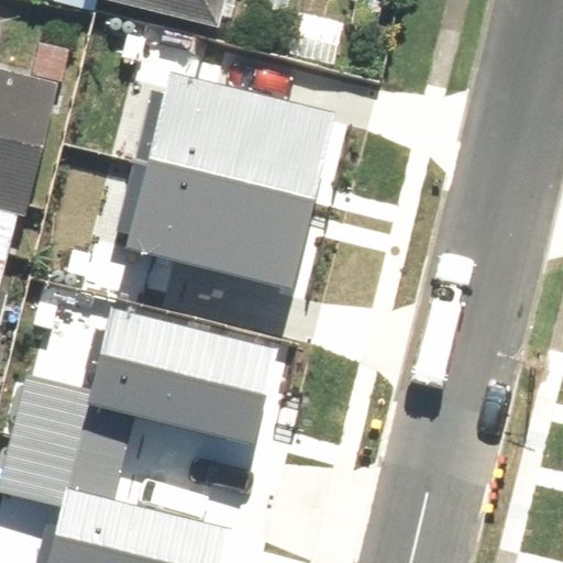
[(94,0),(222,32),(224,25),(234,28),(241,0),(94,0)]
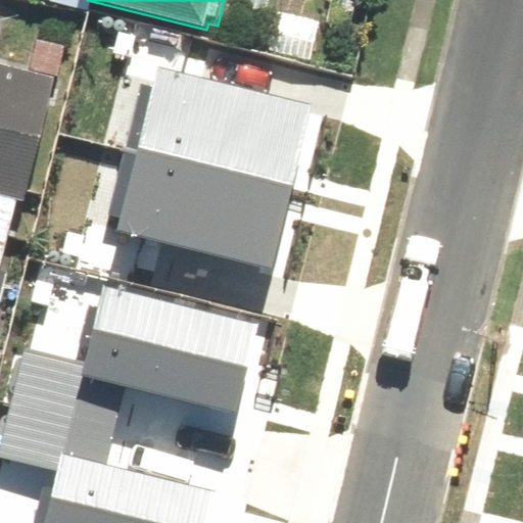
[(161,64),(139,143),(292,186),(314,107),(161,64)]
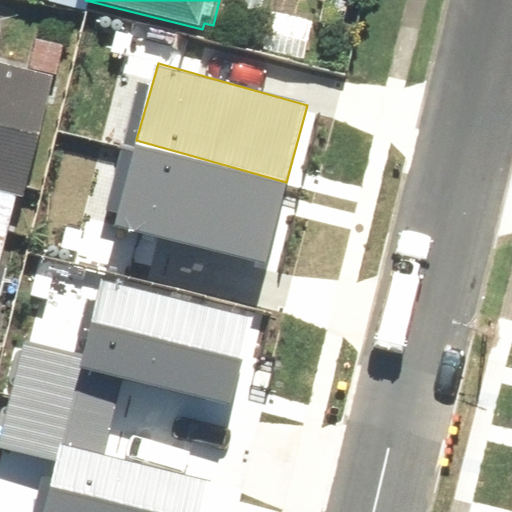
[(0,65),(0,191),(25,198),(54,79),(0,65)]
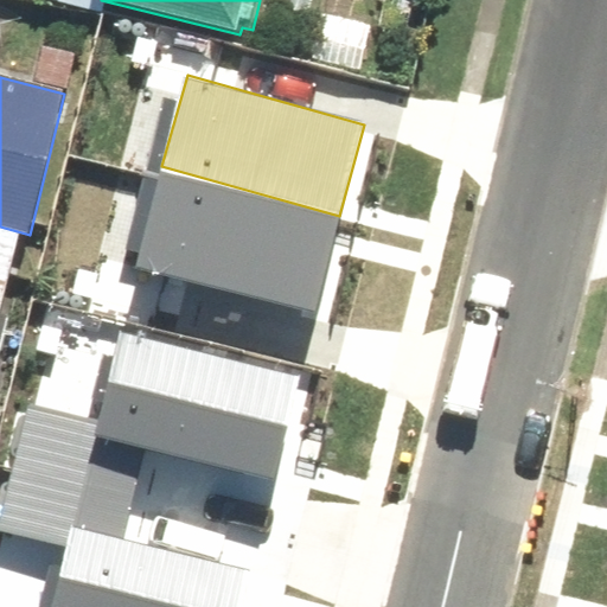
[(161,166),(134,266),(312,315),(339,216),(161,166)]
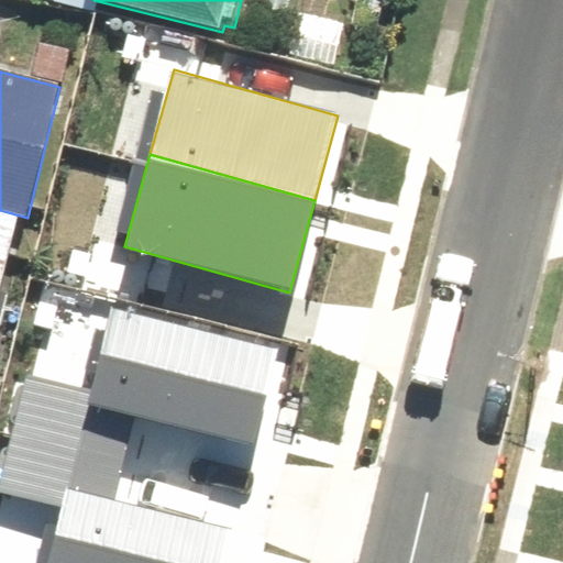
[(0,328),(8,295),(2,294),(20,221),(0,216),(0,328)]
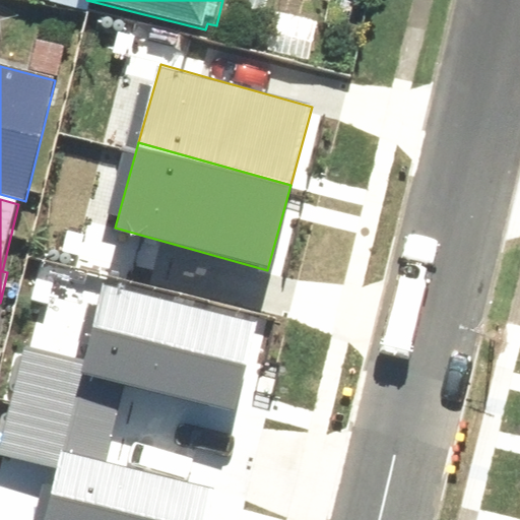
[(239,412),(262,319),(95,277),(77,350),(27,338),(13,396),(116,423),(125,384),(239,412)]
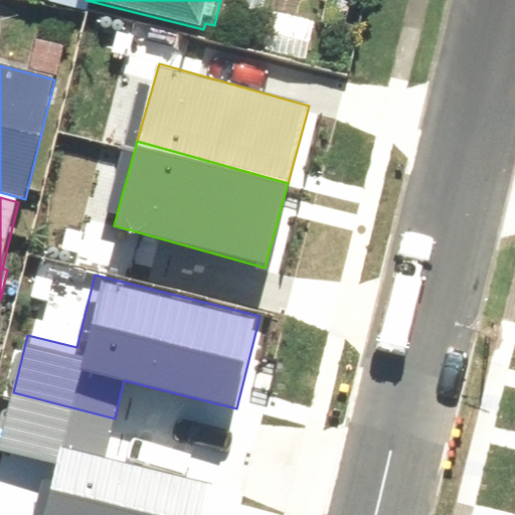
[(33,514),(208,514),(217,482),(106,454),(115,418),(13,392),(0,443),(0,449),(47,462),(33,514)]
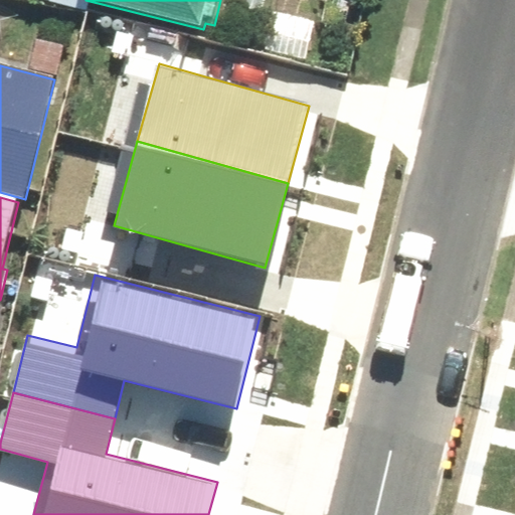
All buildings are outlined.
